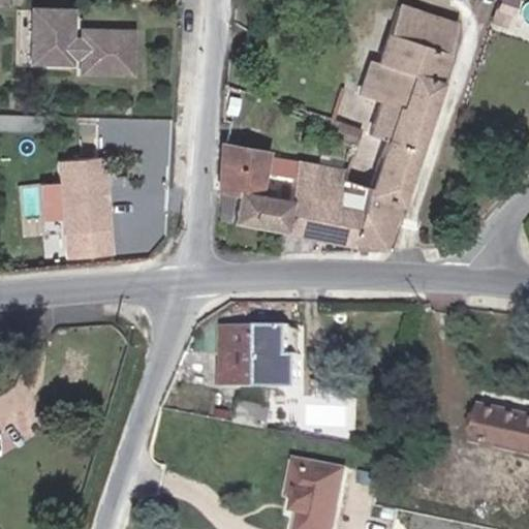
[(367,187),(354,244),(383,249),(463,0),(397,0),(377,62),(368,60),(358,92),(339,86),(329,117),(356,127),(344,168),(341,178),(367,187)]
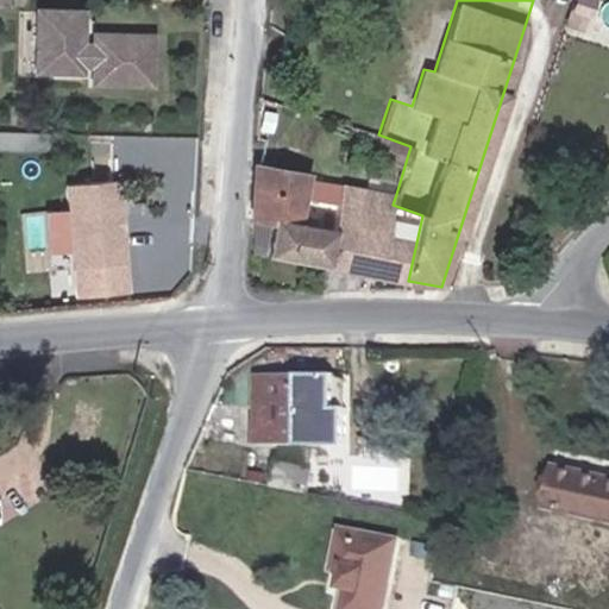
[(591,18),(596,0),(570,0),(567,11),(591,18)]
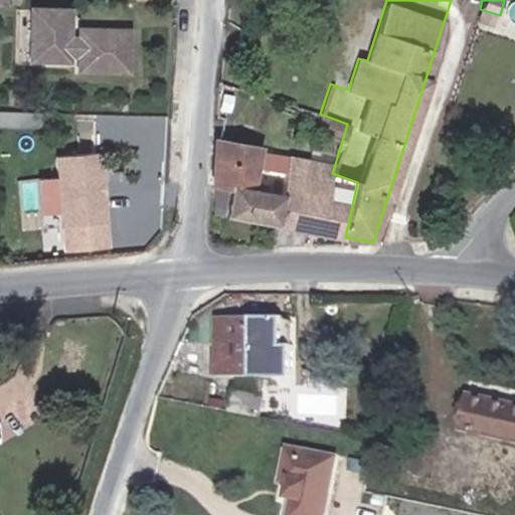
[(500,15),(480,9),(475,22),(496,29),(500,15)]
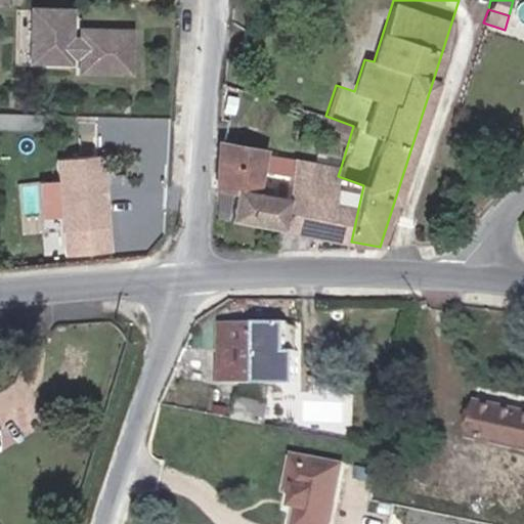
[(123,82),(124,39),(73,37),(72,46),(62,46),(63,17),(24,16),(23,71),(62,72),(62,63),(71,63),(71,80),(123,82)]
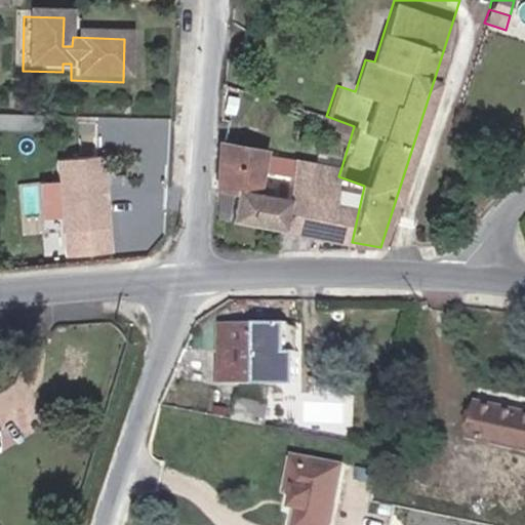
[(269,149),(217,140),(215,178),(216,191),(234,193),(230,218),(282,229),(294,159),(268,154),(269,149)]
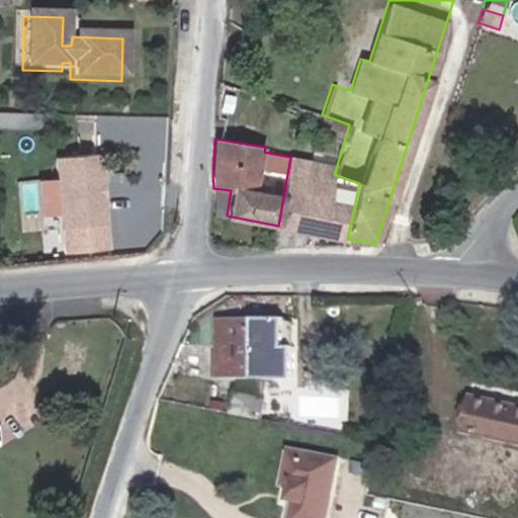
[(102,241),(93,148),(52,151),(58,222),(60,222),(62,244),(102,241)]
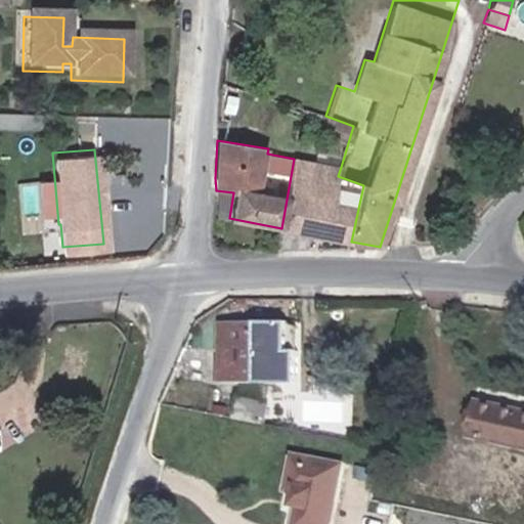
[(341,167),(329,164),(294,159),(281,228),(351,242),(363,185),(338,176),(341,167)]
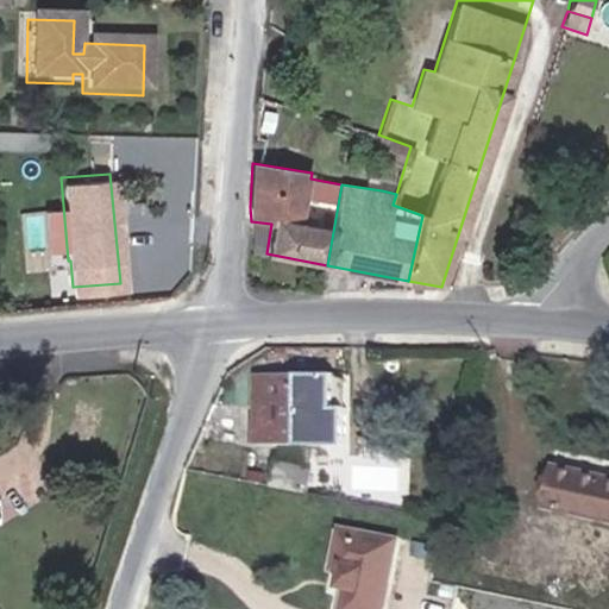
[(337,377),(256,376),(256,441),(345,443),(347,409),(338,409),(337,377)]
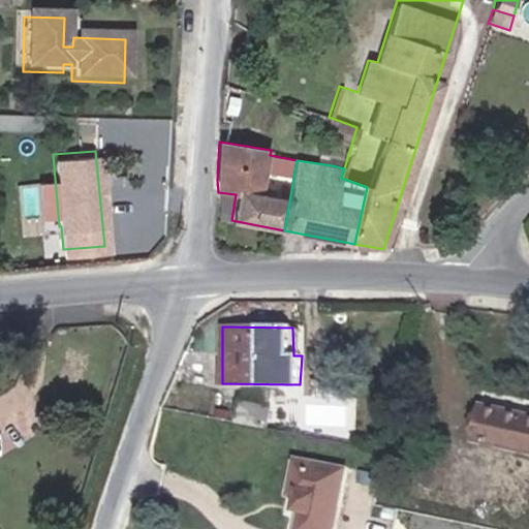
[(528,417),(485,407),(477,440),(528,450),(528,417)]
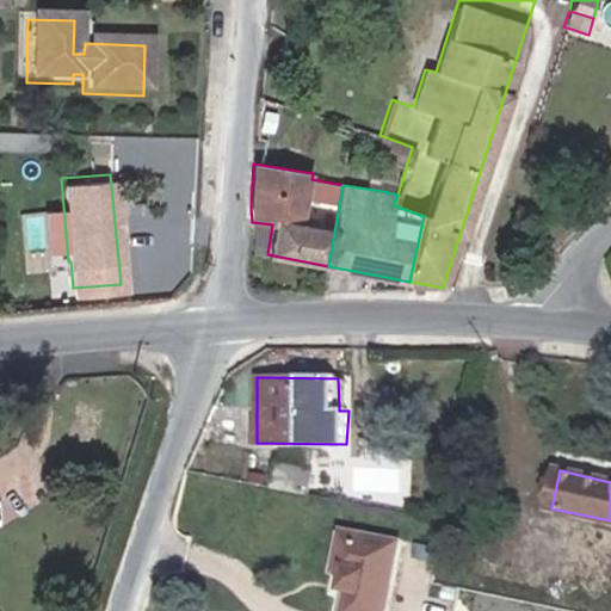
[(350,562),(343,592),(349,593),(344,610),(384,610),(401,542),(344,530),(337,559),(350,562)]
